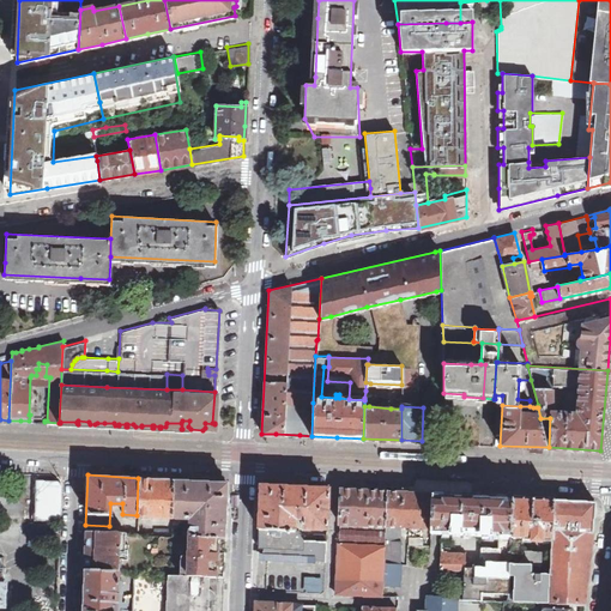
[(171,516),(174,479),(138,478),(137,515),(171,516)]
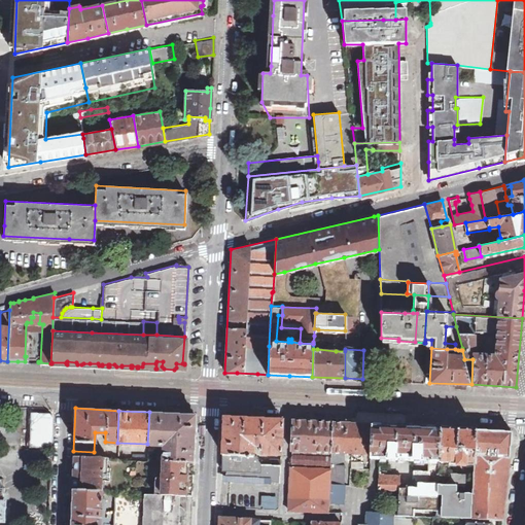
[(29,446),(51,447),(54,416),(49,413),(31,412),(29,446)]
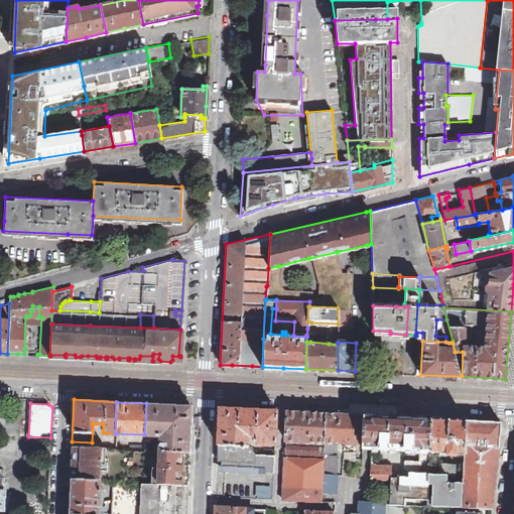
[(158,451),(188,452),(190,407),(189,405),(146,403),(144,434),(144,435),(147,436),(155,436),(157,434),(165,434),(165,439),(159,439),(159,440),(158,451)]
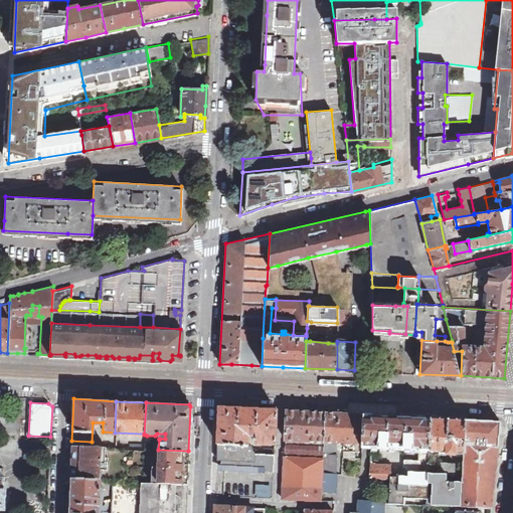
[(216,443),(246,444),(247,435),(251,435),(251,438),(254,438),(253,442),(255,443),(274,443),(276,409),(233,407),(217,406),(216,443)]
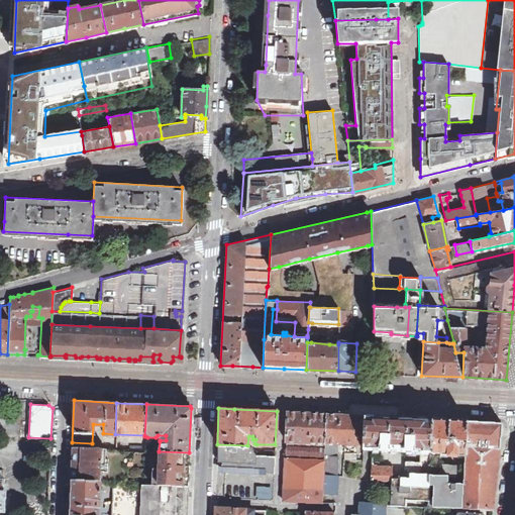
[(285,440),(324,442),(325,413),(286,411),(285,440)]
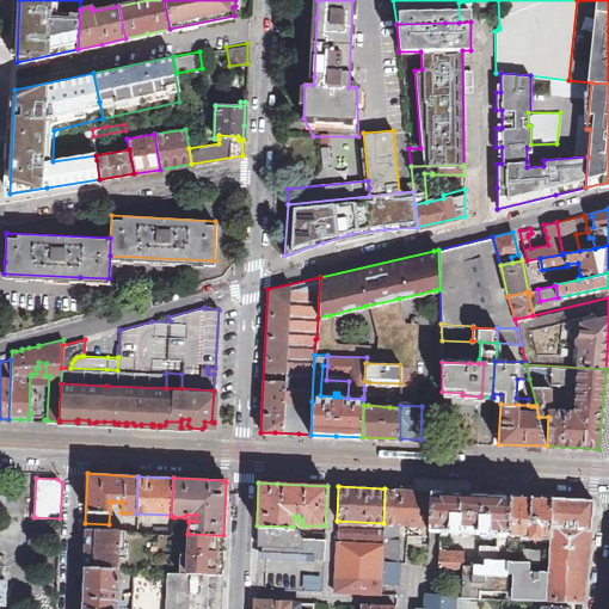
[(420,524),(428,526),(429,491),(423,491),(407,490),(385,488),(383,523),(393,523),(404,524),(404,527),(406,528),(406,524),(420,524)]
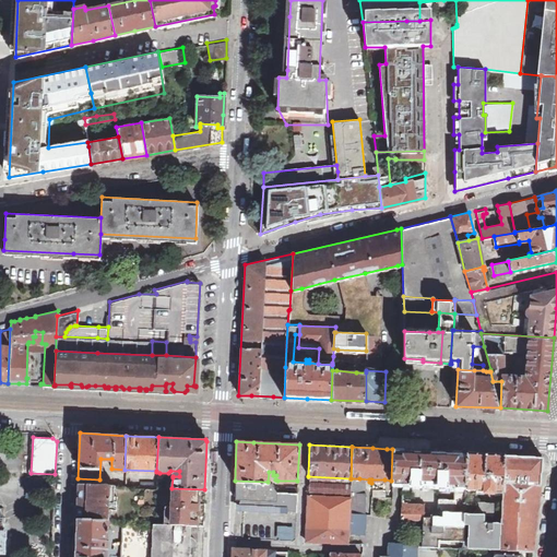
[(453,488),(464,488),(466,452),(439,451),(410,450),(401,449),(392,449),(391,481),(391,485),(401,485),(453,488)]
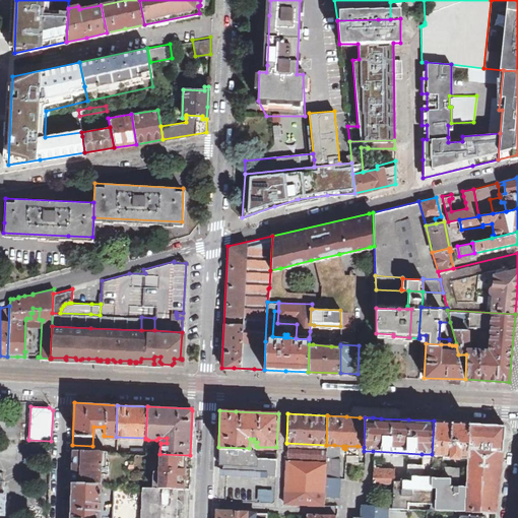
[(434,421),(432,454),(442,454),(447,454),(447,457),(458,458),(458,454),(466,455),(468,423),(434,421)]
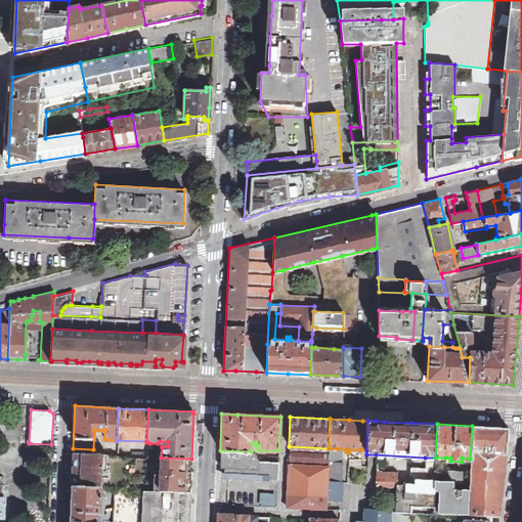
[(468,514),(497,516),(501,495),(504,463),(508,428),(485,427),(472,426),(470,459),(469,489),(469,499),(468,514)]
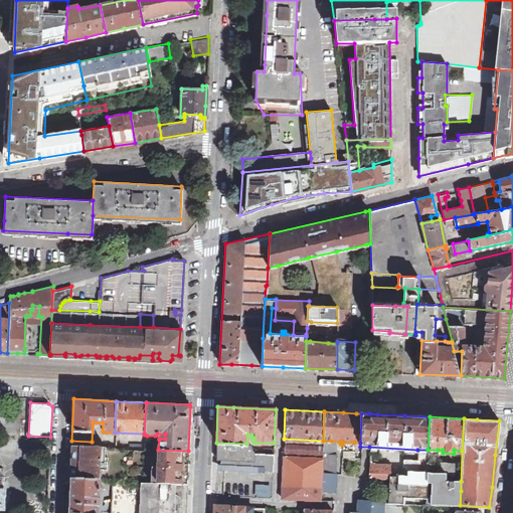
[(41,457),(49,457),(49,439),(42,439),(41,457)]
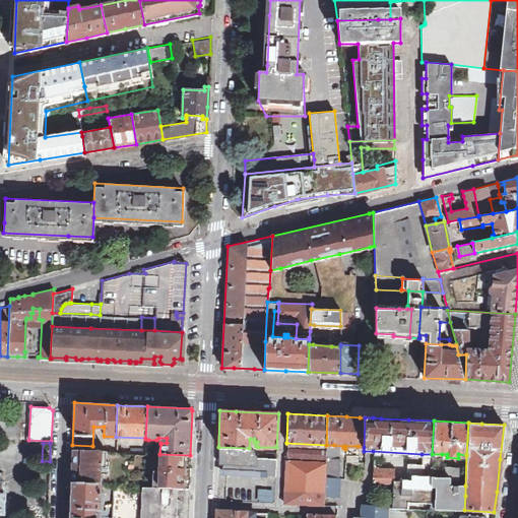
[(145,453),(145,447),(145,444),(121,443),(121,452),(139,453),(145,453)]
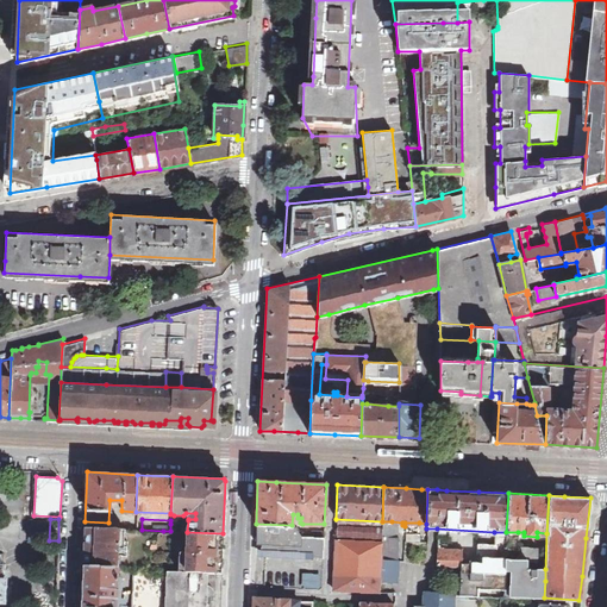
[(382,532),(382,521),(336,519),(335,550),(381,552),(382,534),(382,532)]
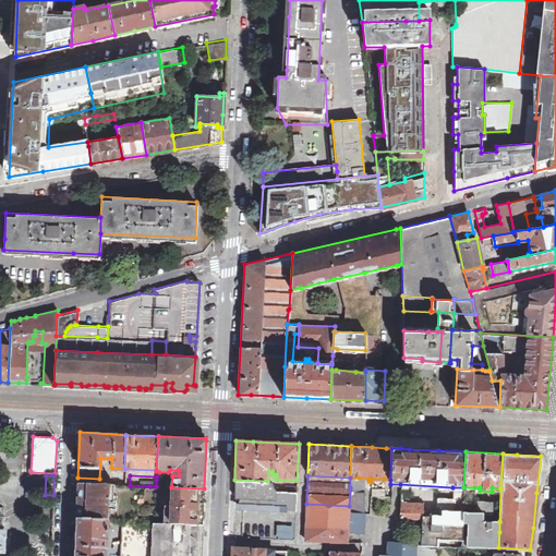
[(283,507),(295,510),(297,492),(285,491),(277,491),(270,482),(267,481),(234,480),(233,496),(239,496),(239,499),(238,505),(283,507)]
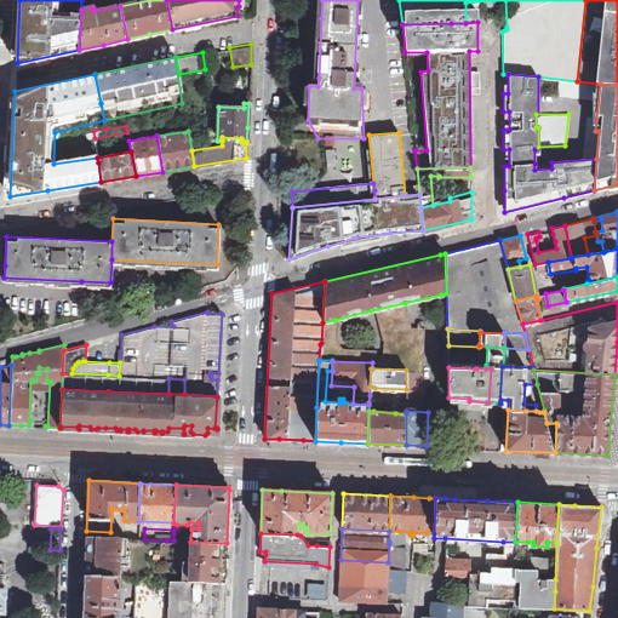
[(165,564),(166,541),(144,539),(86,536),(84,574),(119,577),(135,578),(170,581),(223,583),(224,583),(225,572),(225,567),(165,564)]
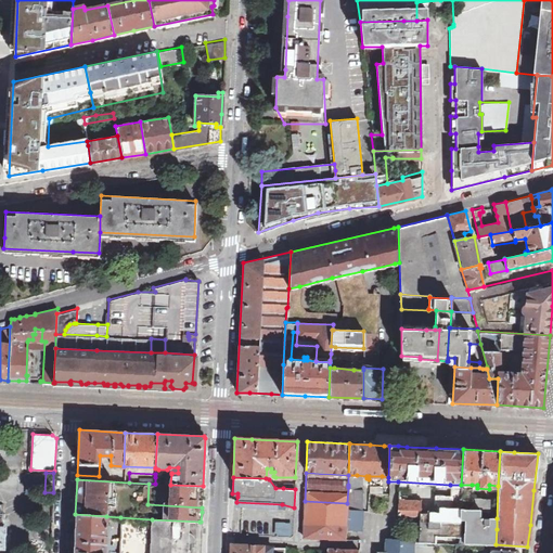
[(202,500),(203,486),(170,485),(170,499),(202,500)]
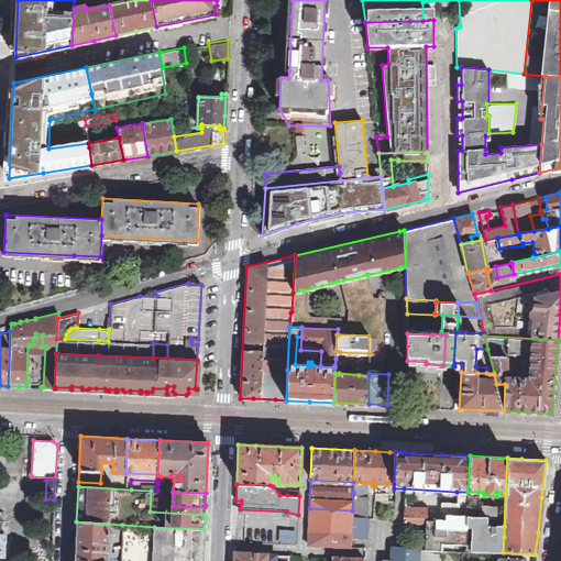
[(466,516),(468,492),(457,492),(455,502),(440,502),(439,515),(439,529),(466,530),(466,516)]
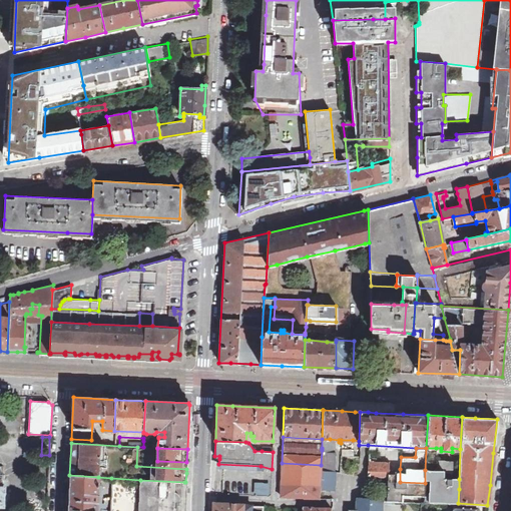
[(436,448),(426,448),(425,470),(442,470),(443,478),(447,478),(448,474),(451,474),(451,460),(438,460),(438,458),(435,455),(436,448)]
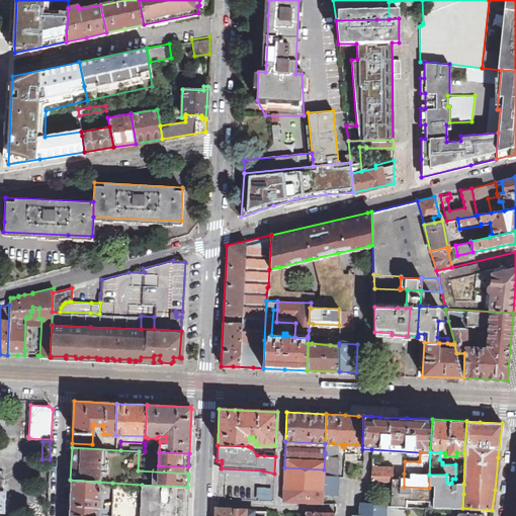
[(337,455),(325,454),(324,469),(324,474),(336,475),(337,455)]
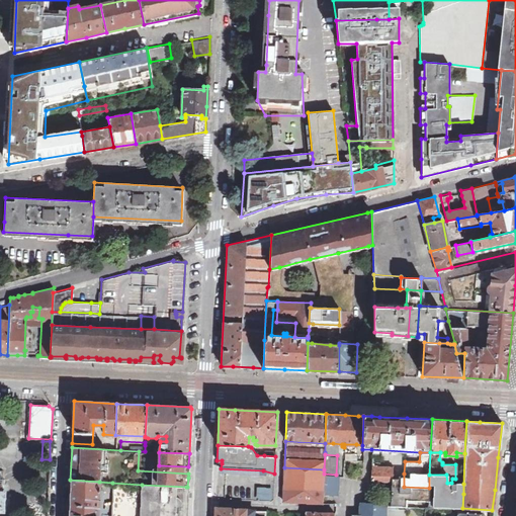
[(323,490),(322,502),(334,503),(360,504),(360,502),(362,458),(342,457),(342,475),(336,475),(324,474),(323,490)]
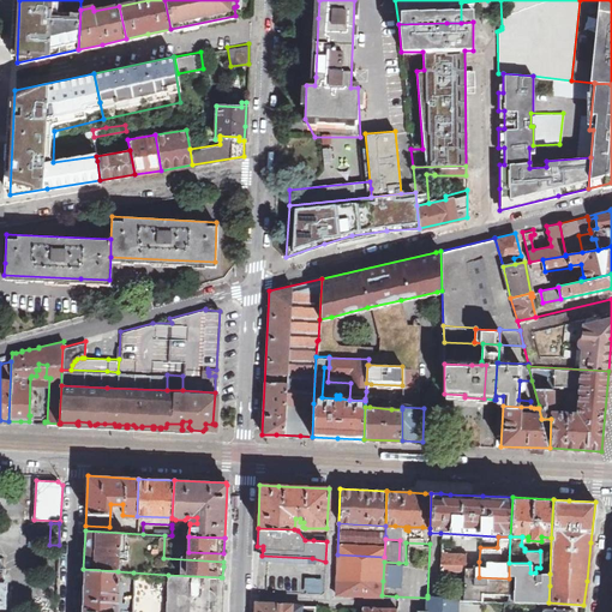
[(463,570),(463,561),(465,553),(449,552),(445,547),(445,544),(441,544),(438,569),(463,570)]
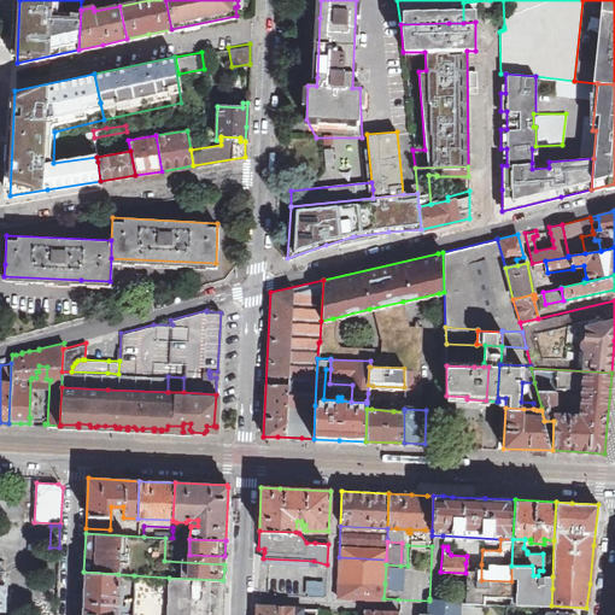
[(386,560),(339,557),(338,578),(349,583),(385,584),(386,564),(386,560)]
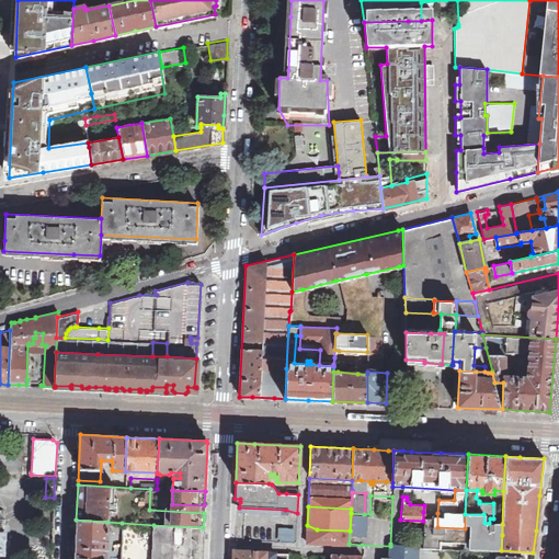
[(459,548),(464,549),(465,528),(437,527),(437,513),(423,512),(423,521),(422,547),(424,547),(429,547),(459,548)]
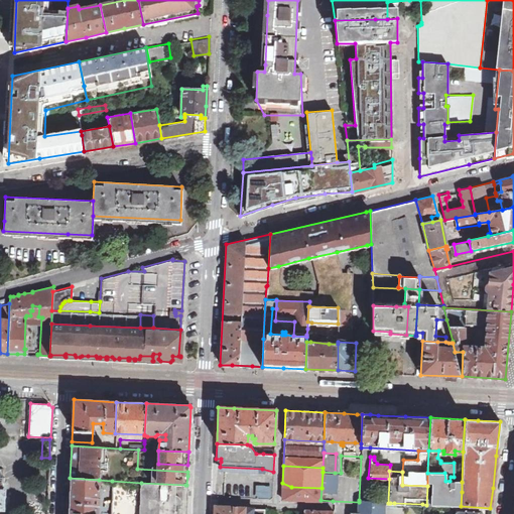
[(444,473),(427,473),(427,486),(426,505),(461,506),(462,492),(462,482),(450,481),(445,481),(444,473)]
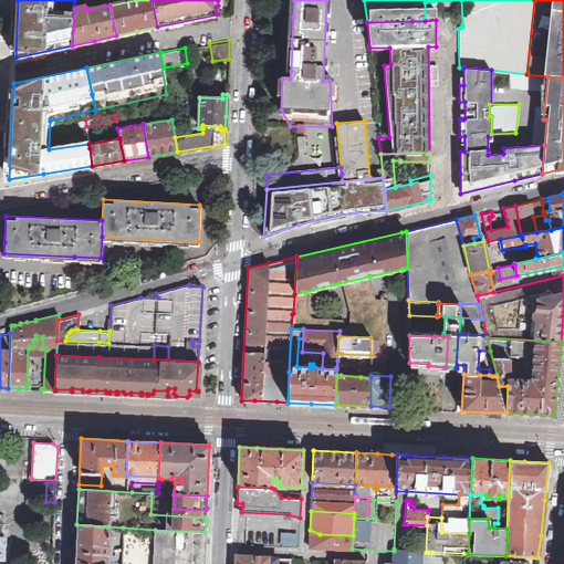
[(106,563),(108,526),(76,524),(74,563),(106,563)]
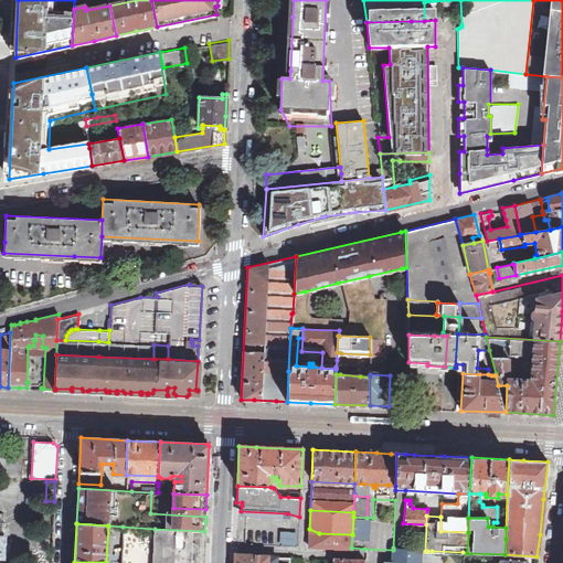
[(152,562),(155,529),(123,527),(120,562),(152,562)]
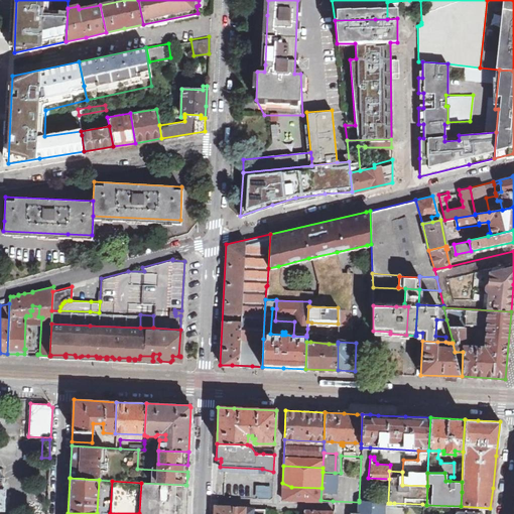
[(184,513),(185,485),(141,483),(139,513),(184,513)]
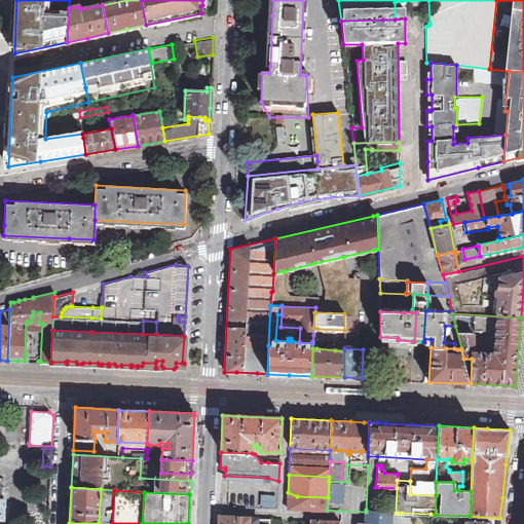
[(297,496),(288,492),(288,496),(295,509),(327,510),(328,497),(297,496)]
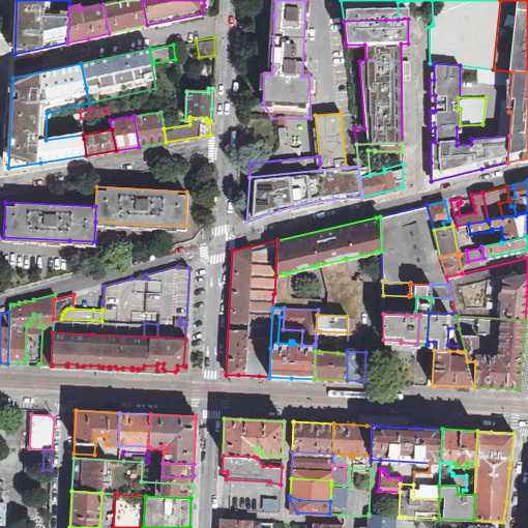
[(261,497),(260,510),(275,511),(276,498),(261,497)]
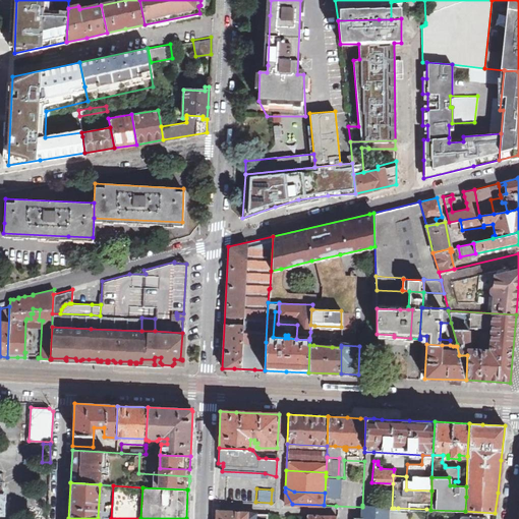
[(386,518),(387,507),(362,505),(362,507),(361,518),(386,518)]
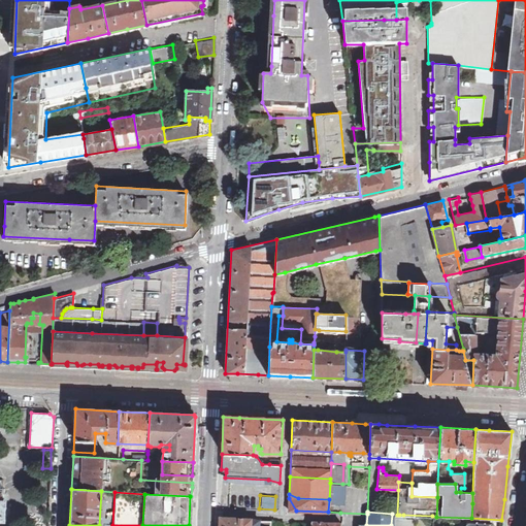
[(249,525),(250,518),(219,517),(218,525),(249,525)]
